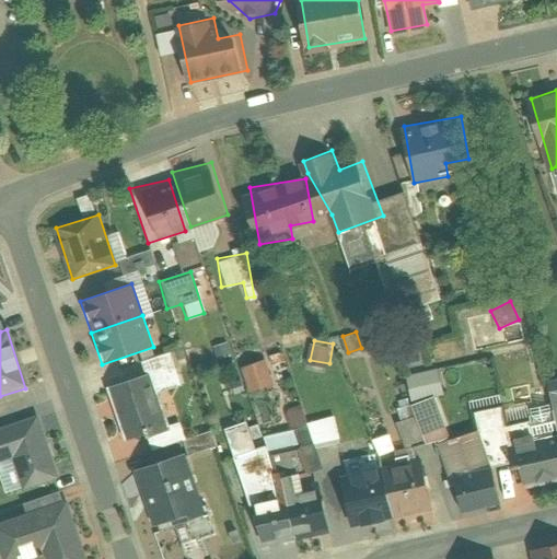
[(397,367),(420,361),(416,345),(394,349),(397,367)]
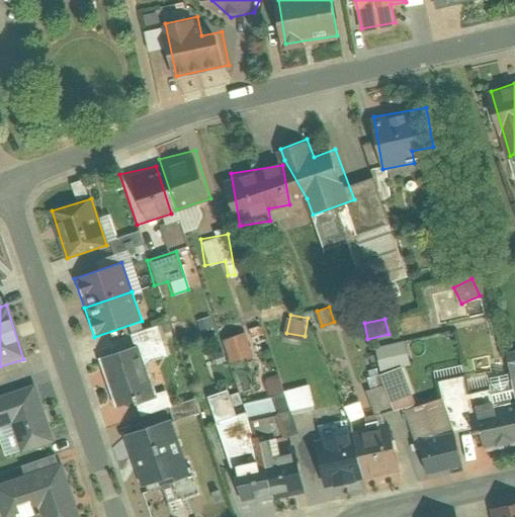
[(224,335),(232,360),(257,351),(248,327),(224,335)]
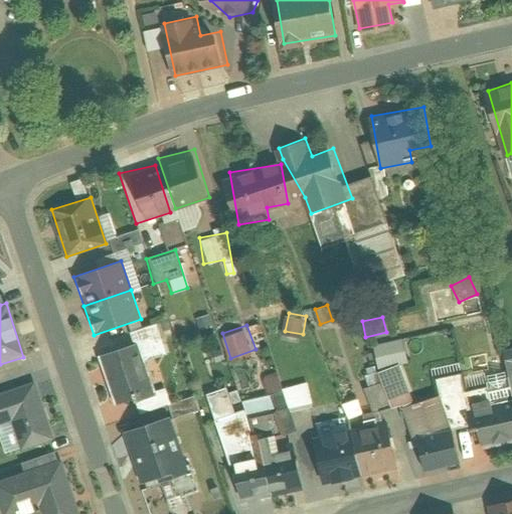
[(409,360),(403,337),(374,345),(380,368),(409,360)]
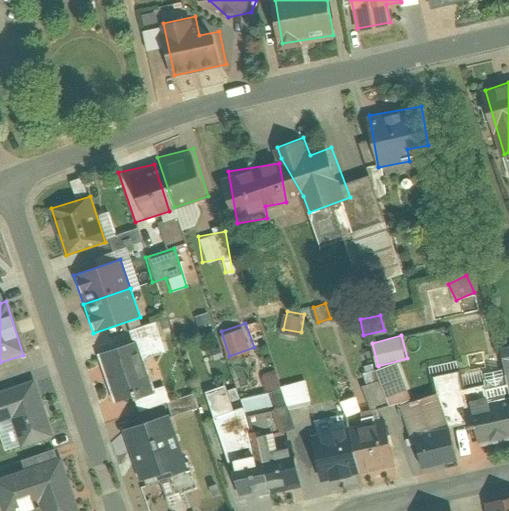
[(136,343),(99,354),(114,406),(151,395),(136,343)]
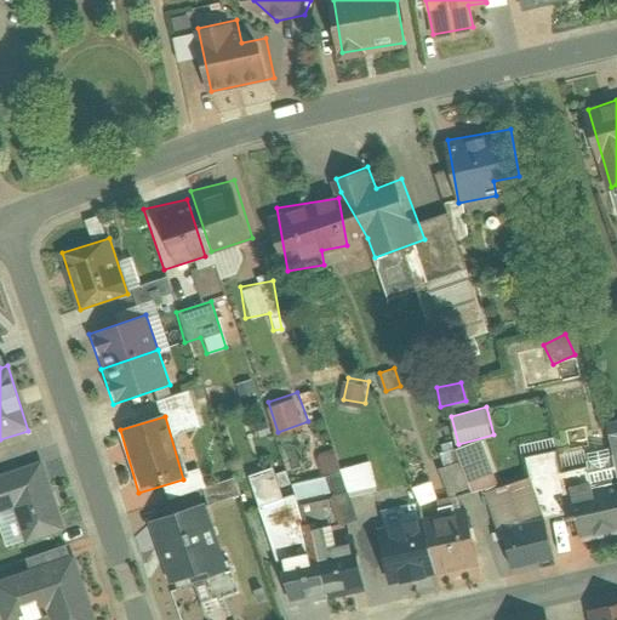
[(464,491),(491,485),(479,441),(453,447),(464,491)]
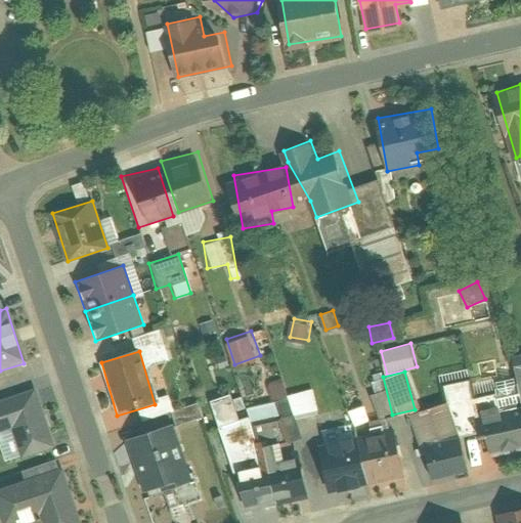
[(35,389),(0,400),(0,433),(11,429),(23,460),(55,449),(35,389)]
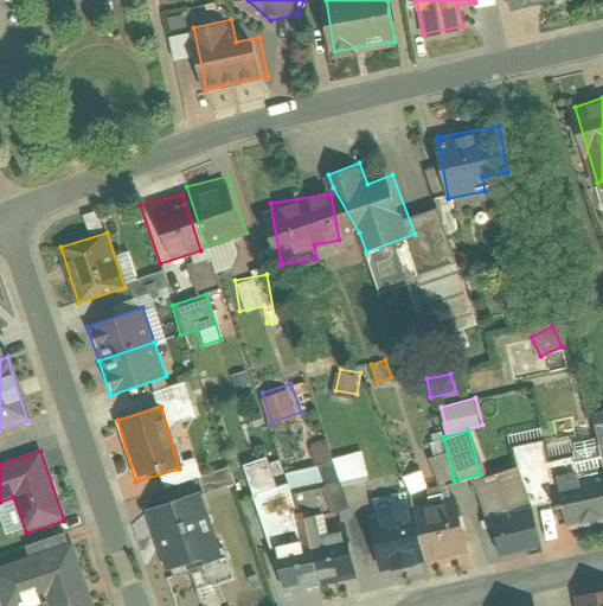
[(331,453),(333,479),(363,477),(361,451),(331,453)]
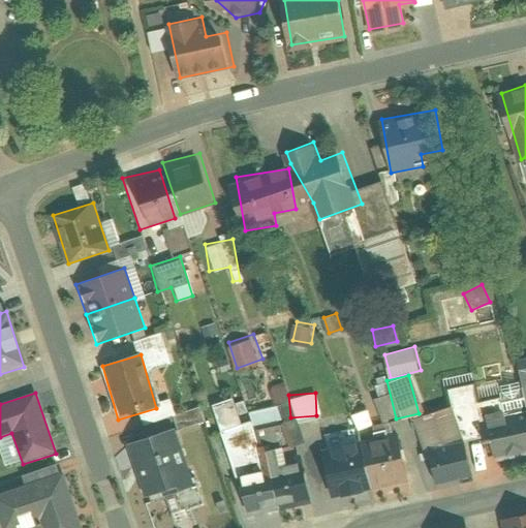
[(424,452),(462,438),(450,406),(409,420),(421,453),(424,452)]
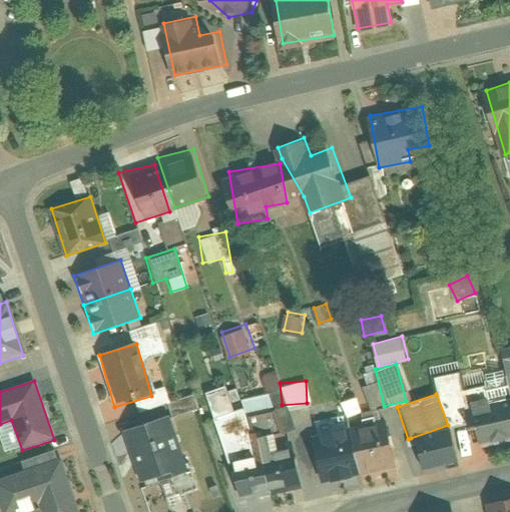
[(170,413),(195,408),(193,395),(167,400),(170,413)]
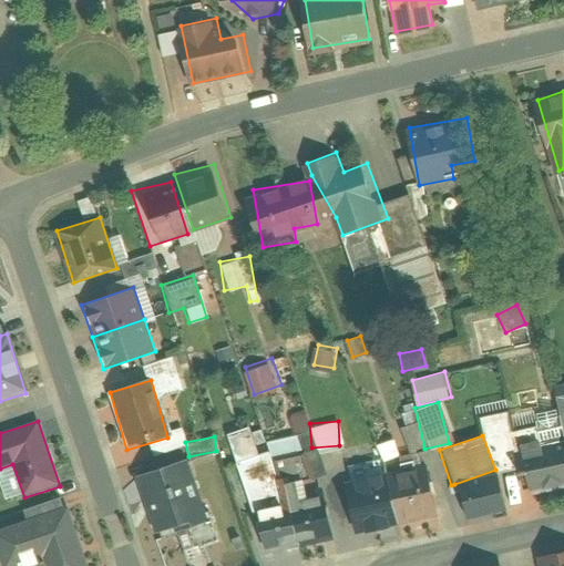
[(563,440),(519,451),(529,493),(563,484),(563,440)]
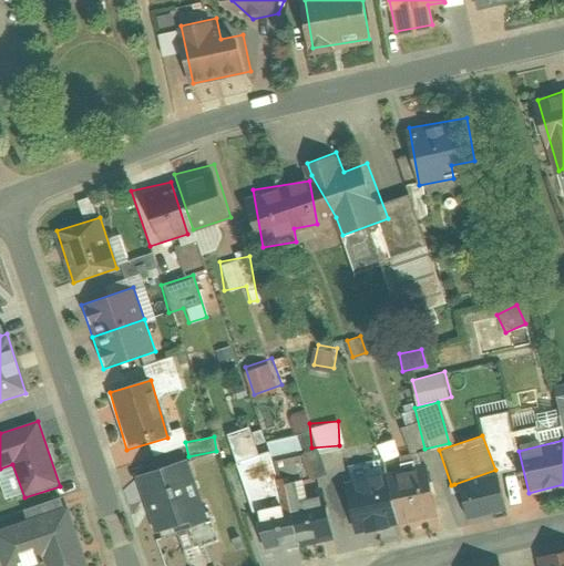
[(187,463),(136,477),(154,537),(205,523),(187,463)]
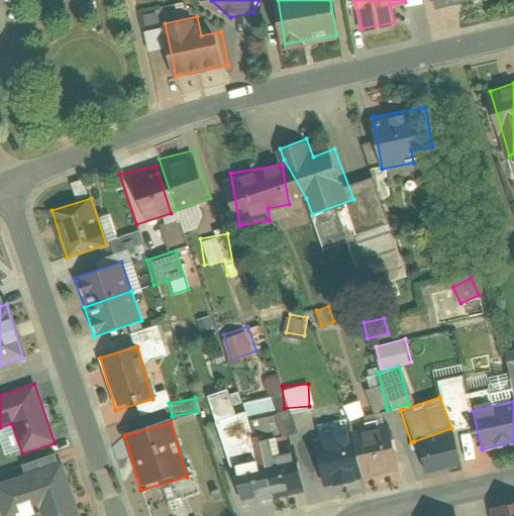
[(451,428),(414,441),(422,476),(461,467),(451,428)]
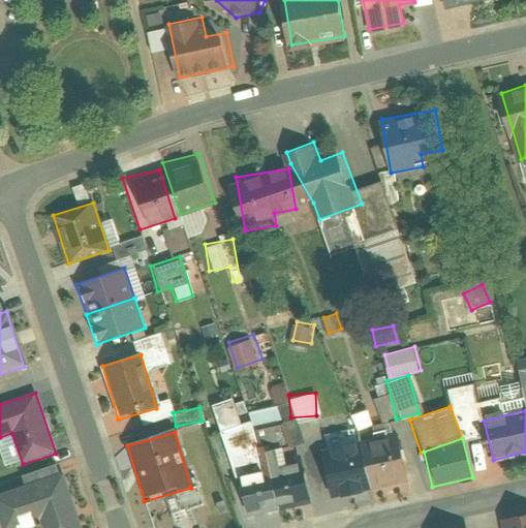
[(399,444),(364,452),(371,491),(406,484),(399,444)]
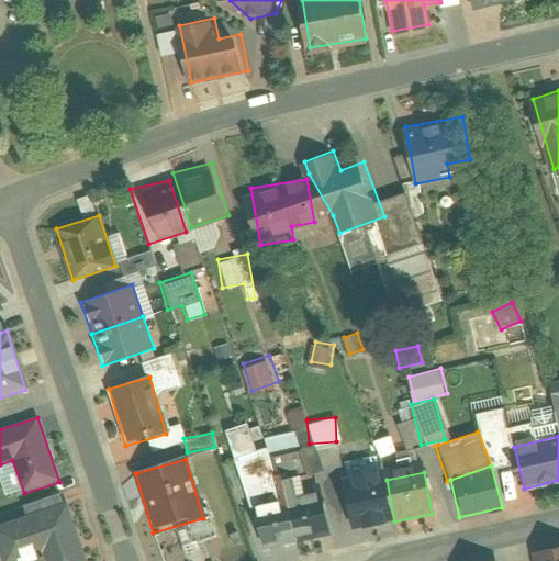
[(394,522),(387,480),(344,487),(351,529),(394,522)]
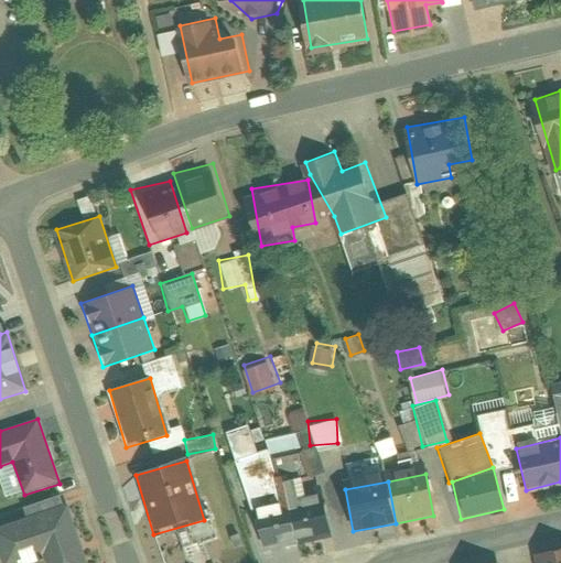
[(86,562),(67,505),(0,526),(0,559),(1,562),(21,562),(44,555),(46,562),(86,562)]
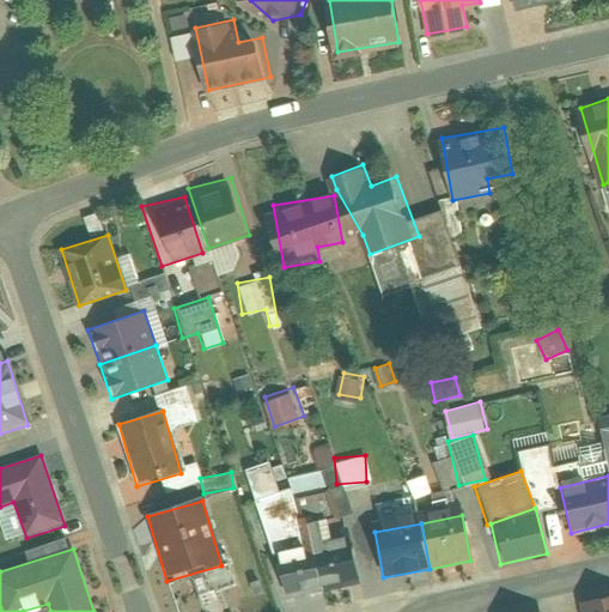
[(351,550),(315,558),(321,588),(358,579),(351,550)]
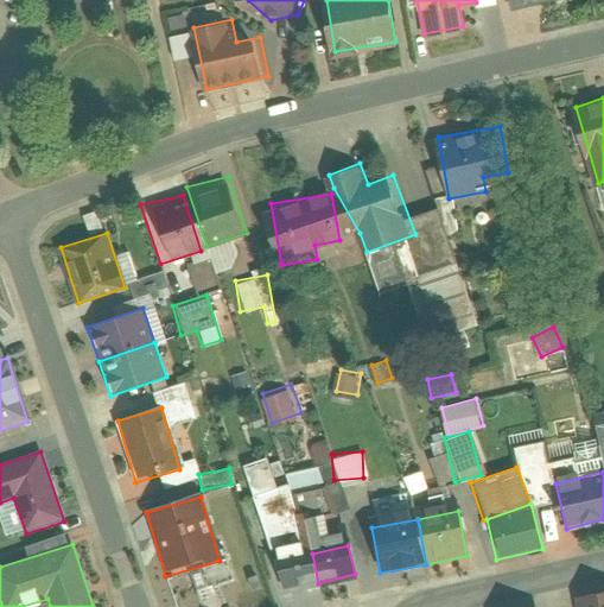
[(312,554),(278,562),(284,590),(318,583),(312,554)]
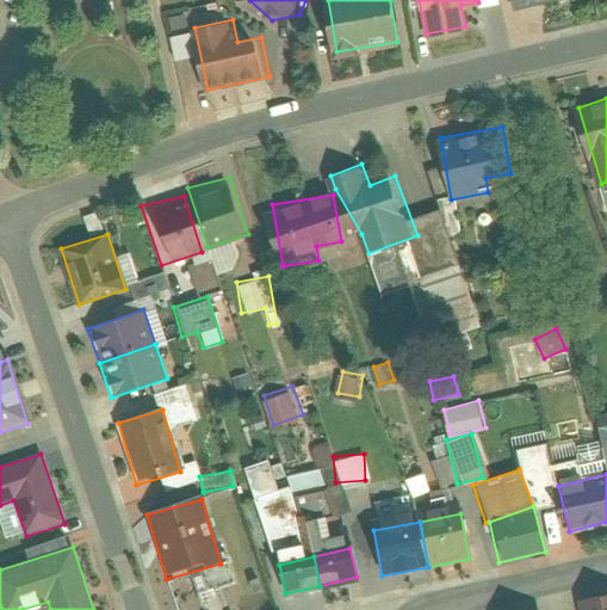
[(606,609),(606,595),(581,602),(582,609),(606,609)]
